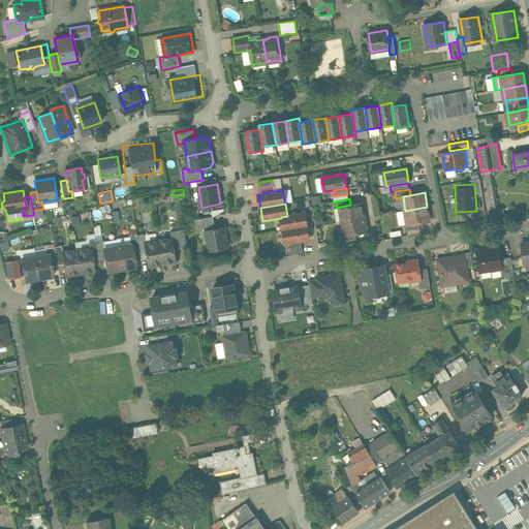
[(350,205),(340,207),(340,208),(342,221),(364,217),(362,204),(350,205)]
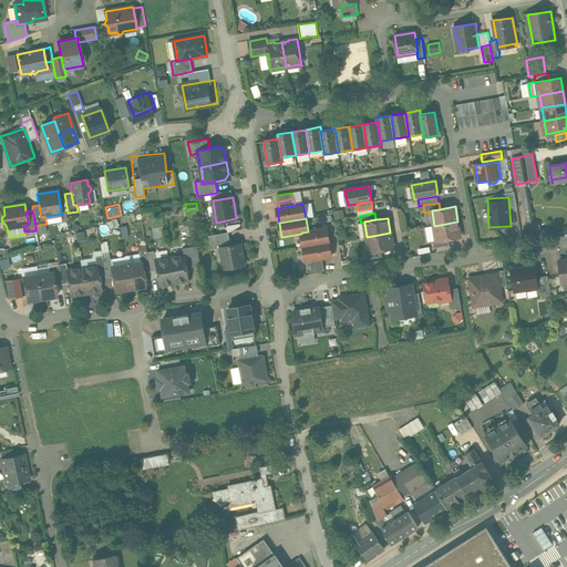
[(457,222),(434,226),(436,240),(449,239),(460,237),(457,222)]
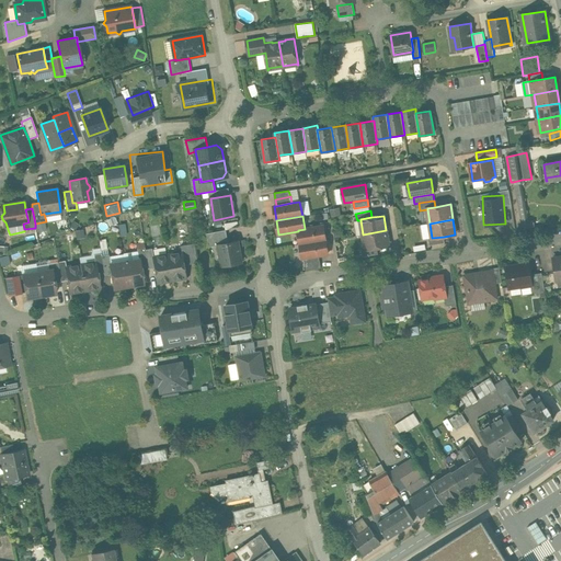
[(323,226),(305,229),(298,230),(298,231),(300,243),(327,240),(323,226)]
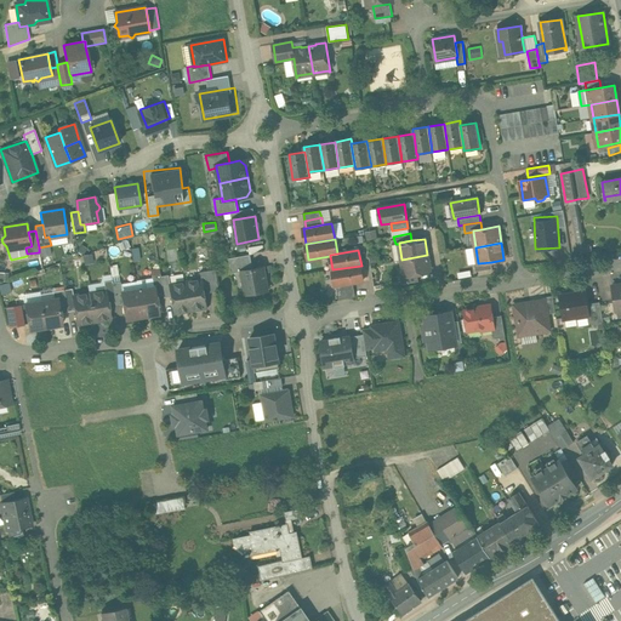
[(251,254),(229,258),(232,273),(241,272),(241,271),(254,268),(251,254)]
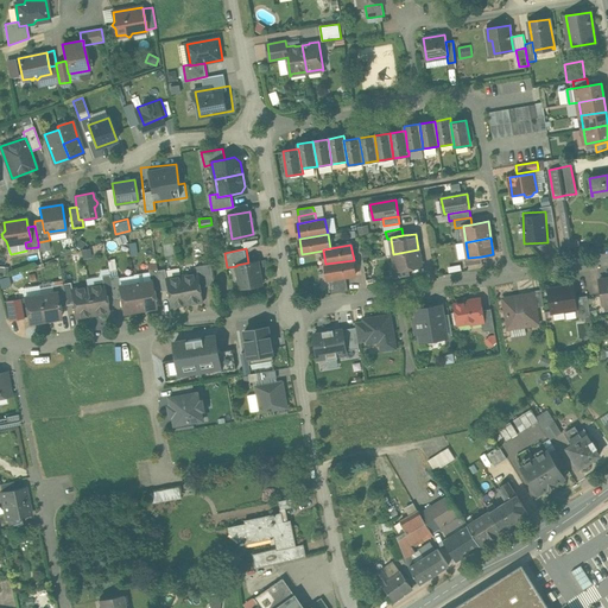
[(418,249),(393,254),(396,270),(397,271),(409,268),(422,266),(418,249)]
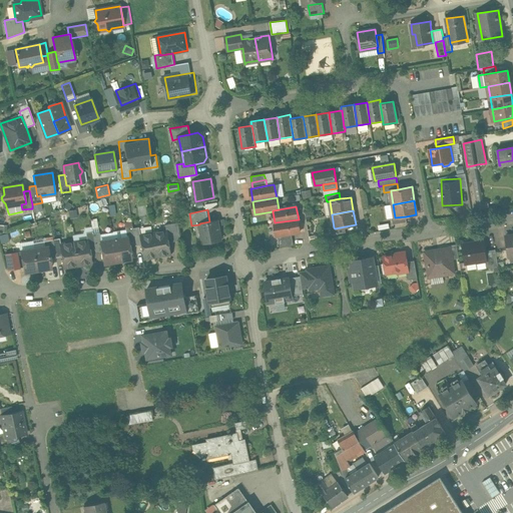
[(406,216),(395,217),(392,217),(393,224),(407,222),(406,216)]
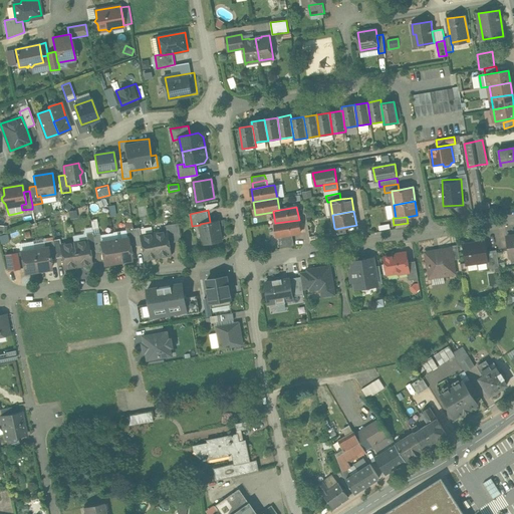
[(299,220),(275,223),(277,236),(278,236),(292,234),(301,232),(299,220)]
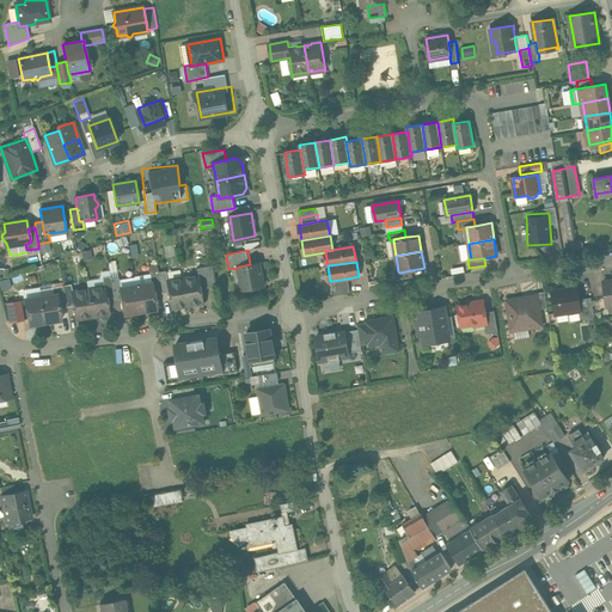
[(250,264),(238,267),(238,268),(243,291),(264,286),(259,263),(250,264)]
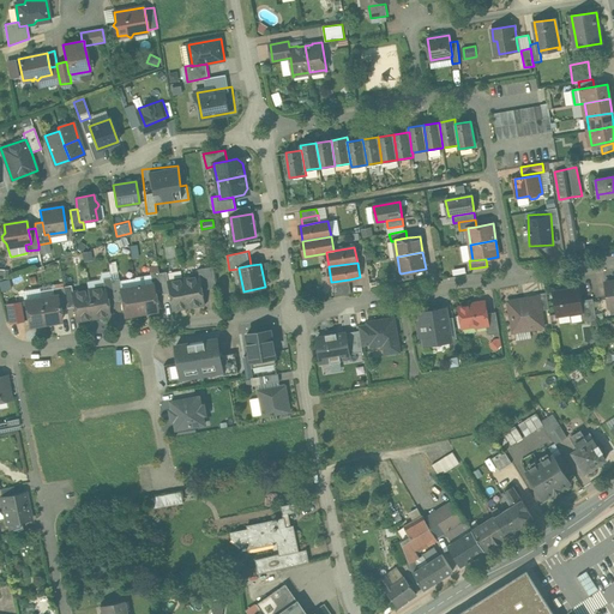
[(214,266),(198,269),(199,276),(200,276),(203,290),(217,288),(214,266)]
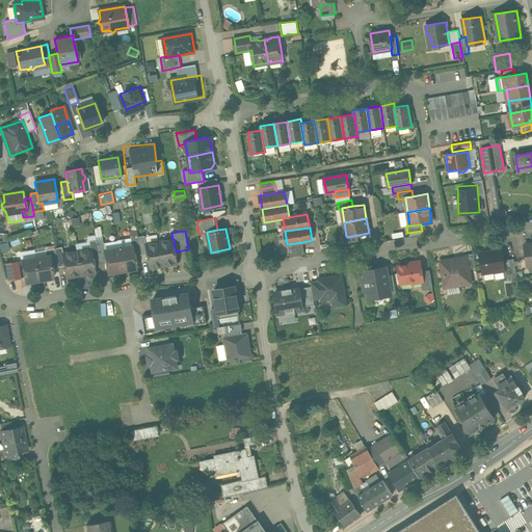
[(137,237),(137,235),(130,236),(132,246),(134,254),(140,254),(140,253),(137,237)]
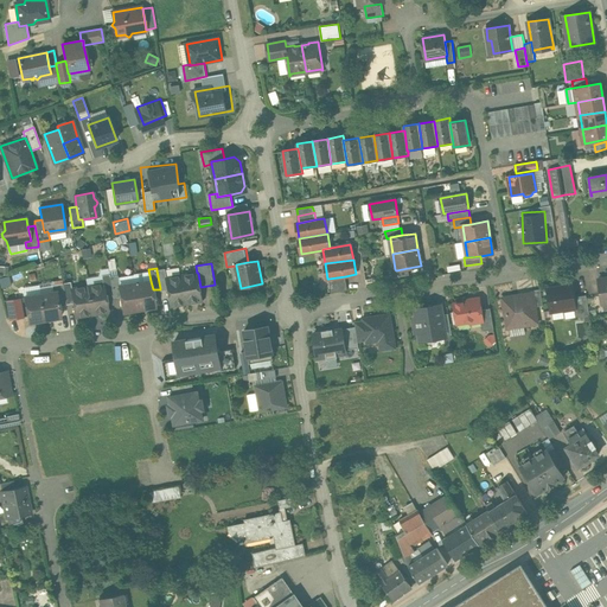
[(408,268),(396,270),(395,269),(391,270),(393,278),(409,275),(408,268)]
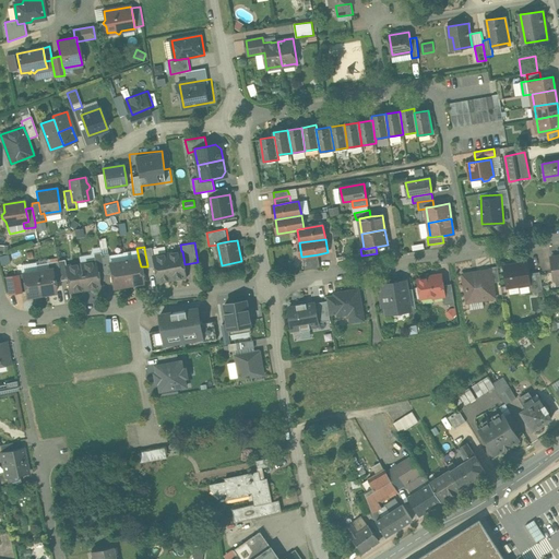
[(144,249),(147,265),(147,266),(147,268),(154,266),(152,257),(153,256),(152,248),(144,249)]
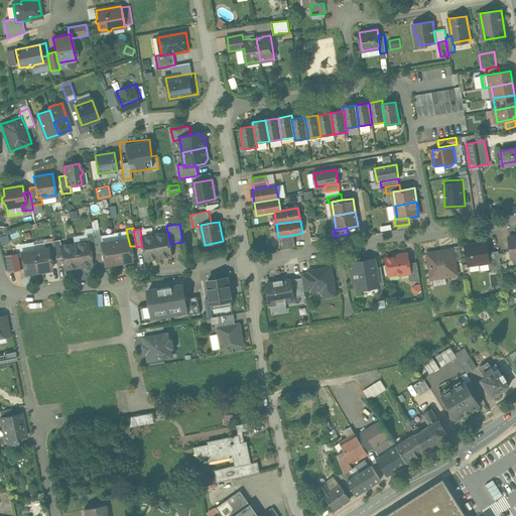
[(167,232),(154,234),(158,258),(172,256),(170,244),(168,232),(167,232)]
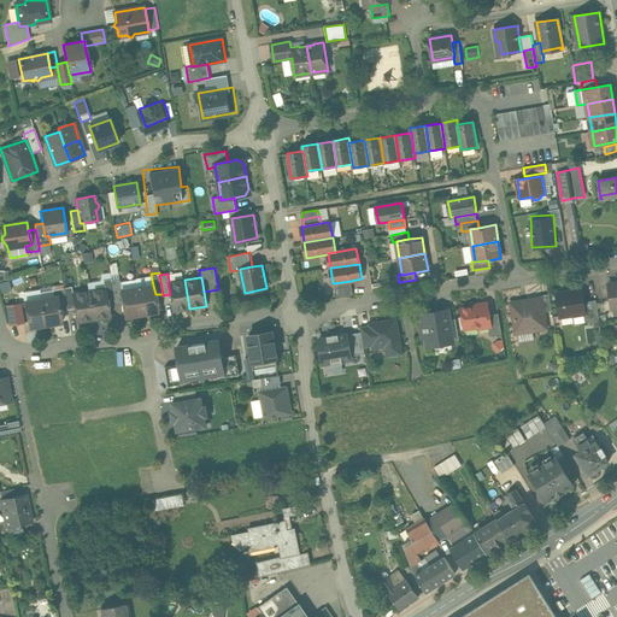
[(111,278),(104,280),(105,288),(107,301),(115,300),(111,281),(112,281),(111,278)]
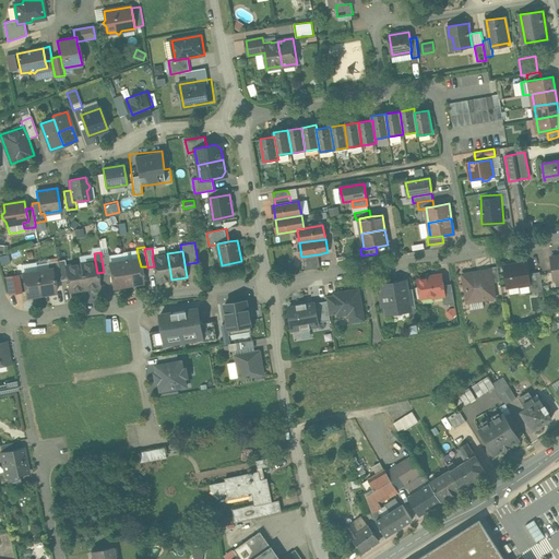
[(102,254),(100,254),(104,272),(104,274),(110,273),(109,263),(110,263),(108,253),(102,254)]
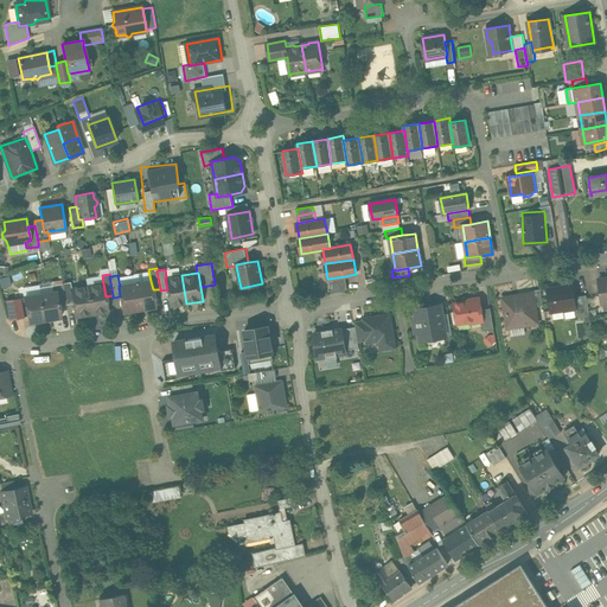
[(166,278),(165,279),(167,289),(170,306),(186,304),(181,275),(166,278)]
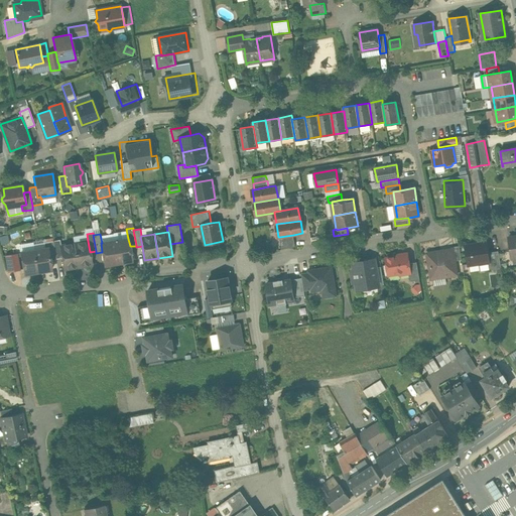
[(293,235),(279,237),(280,243),(294,241),(293,235)]
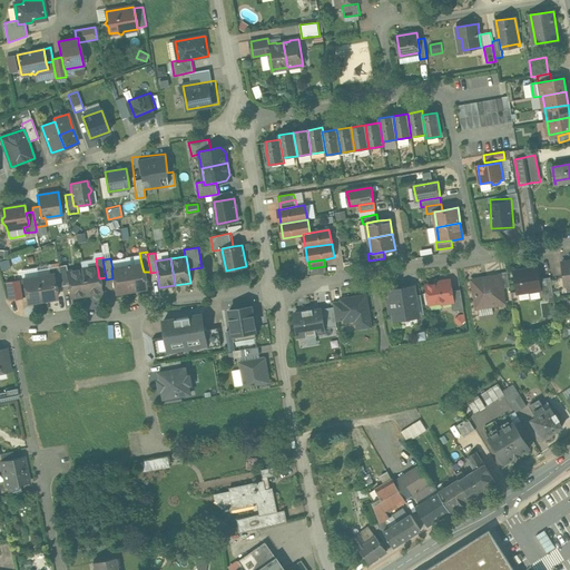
[(141,264),(127,266),(130,291),(146,287),(144,272),(141,264)]
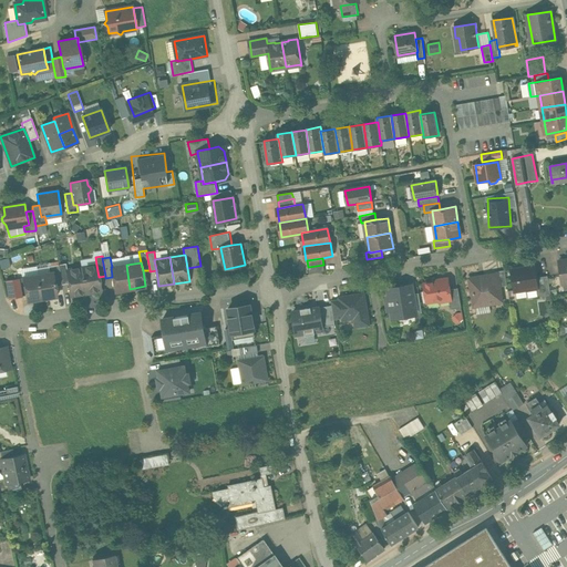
[(65,264),(59,265),(62,285),(69,284),(66,270),(65,264)]
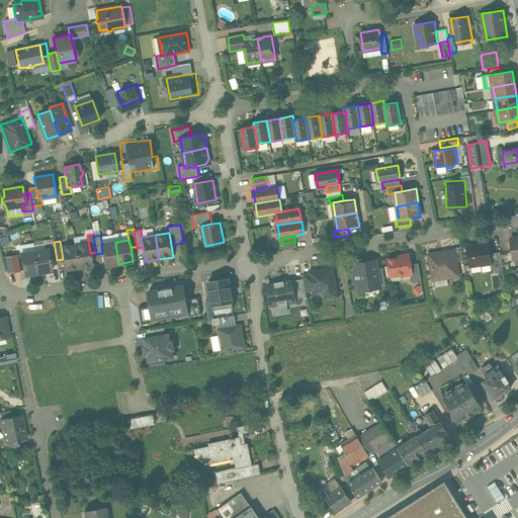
[(54,242),(44,243),(45,249),(49,249),(51,261),(57,260),(54,242)]
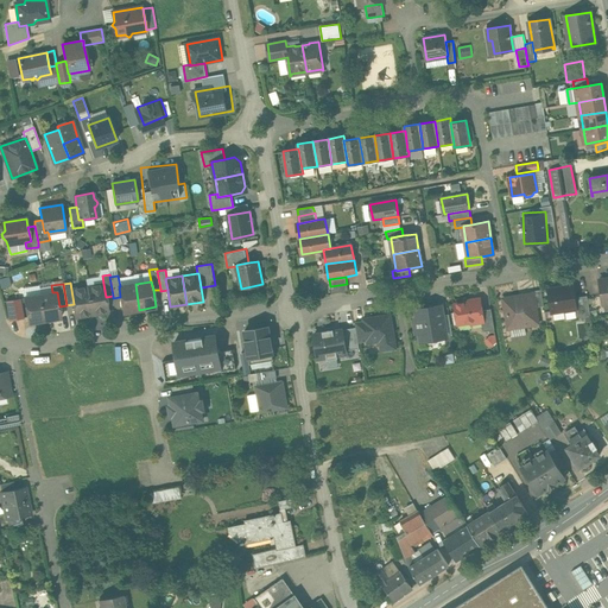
[(103,284),(88,286),(93,315),(108,312),(106,297),(103,284)]
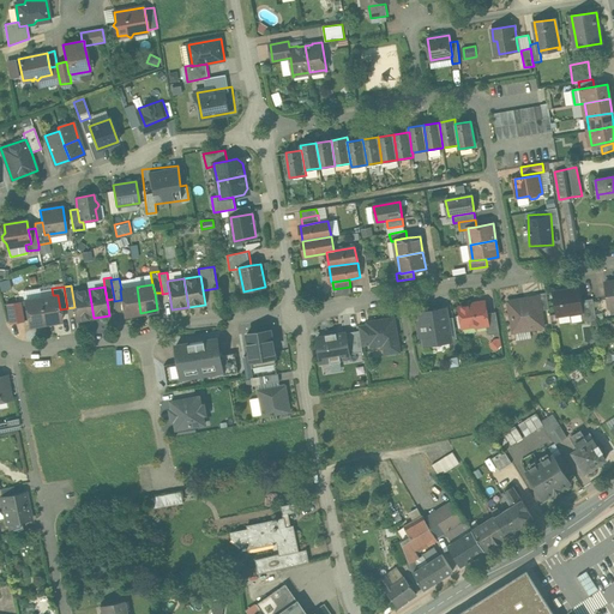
[(121,289),(120,289),(121,300),(124,315),(140,313),(137,287),(121,289)]
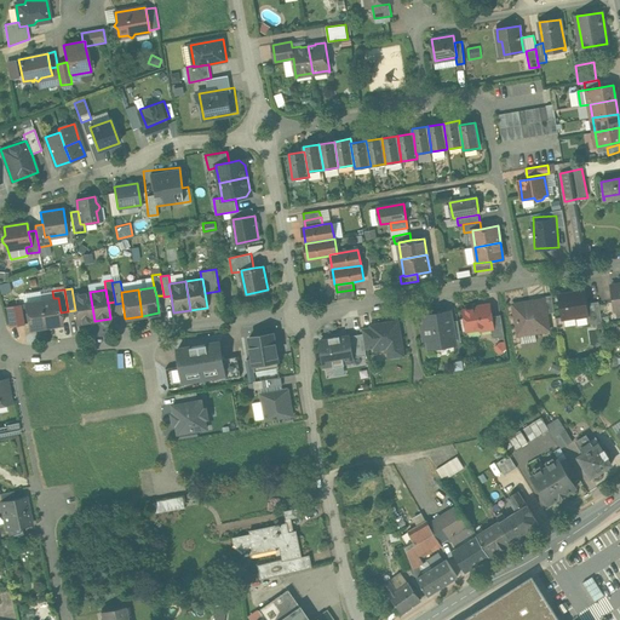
[(354,290),(337,292),(338,299),(355,297),(354,290)]
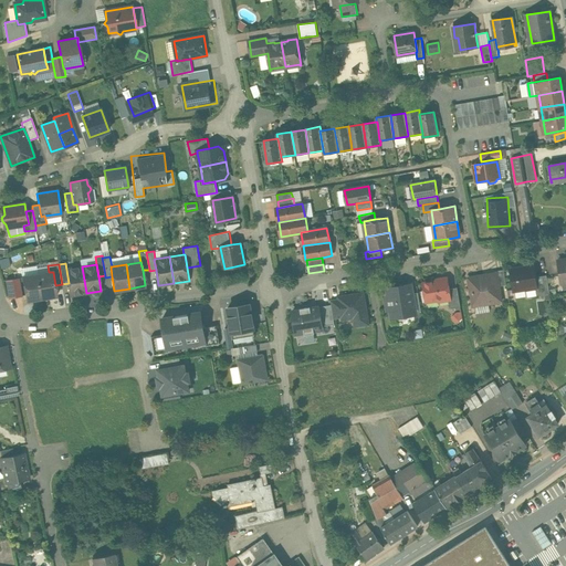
[(66,270),(69,283),(71,295),(86,293),(82,266),(66,270)]
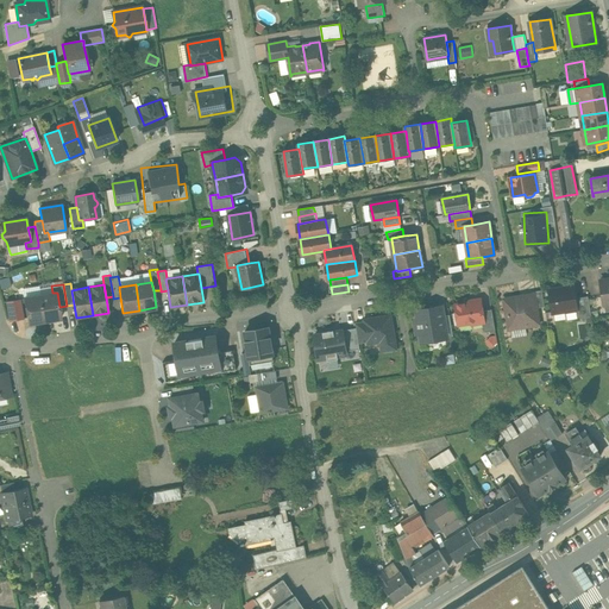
[(573,287),(550,290),(553,313),(576,309),(577,309),(576,299),(573,287)]
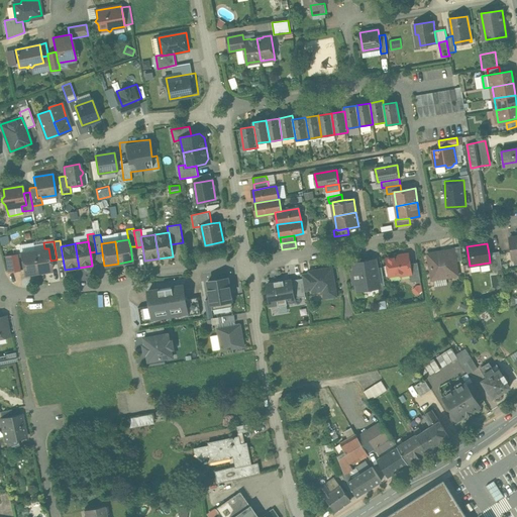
[(460,246),(451,247),(452,250),(454,262),(462,261),(460,246)]
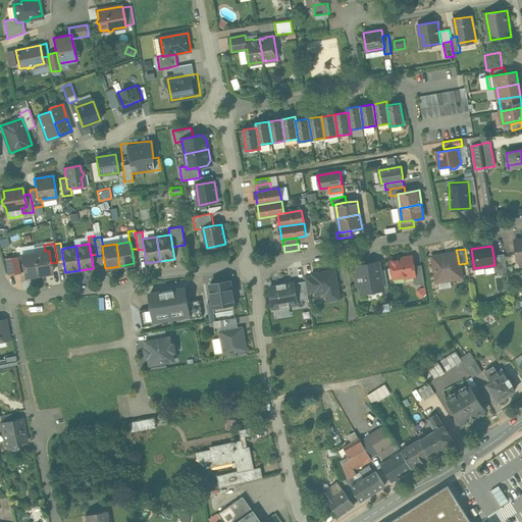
[(45,251),(35,253),(39,275),(52,272),(51,263),(49,251),(45,251)]
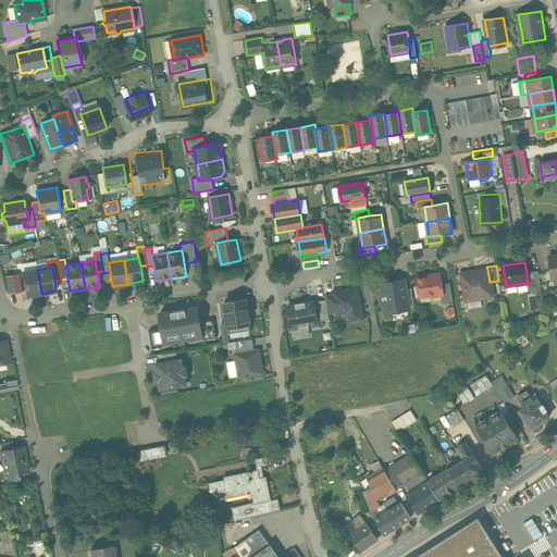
[(37,270),(22,272),(26,296),(41,294),(37,270)]
